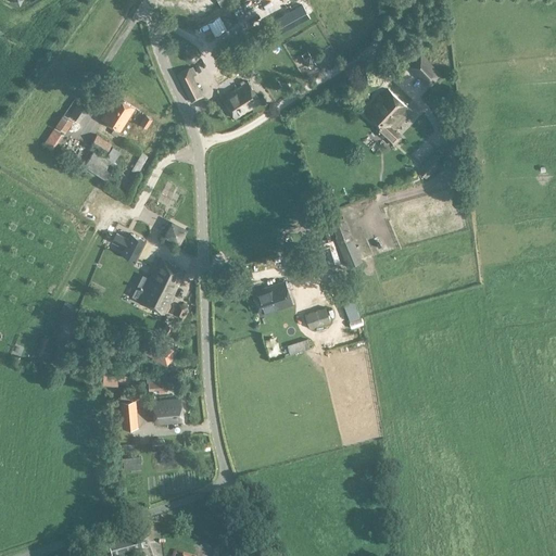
[(211,33),(220,27),(214,16),(205,22),(211,33)]
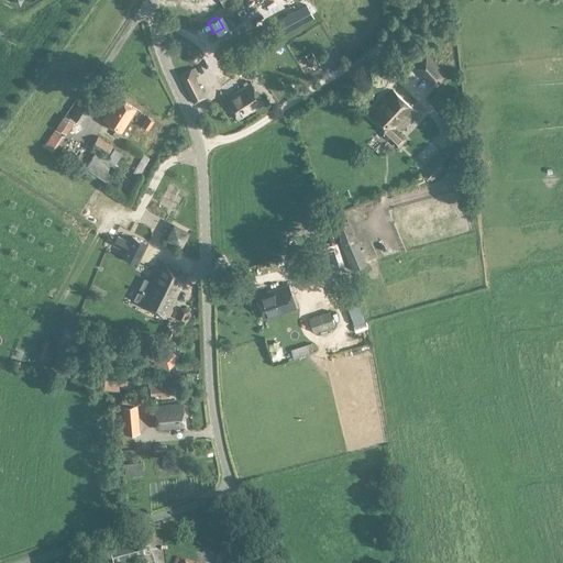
[(255,37),(247,41),(252,50),(277,37),(272,26),(254,34),(255,37)]
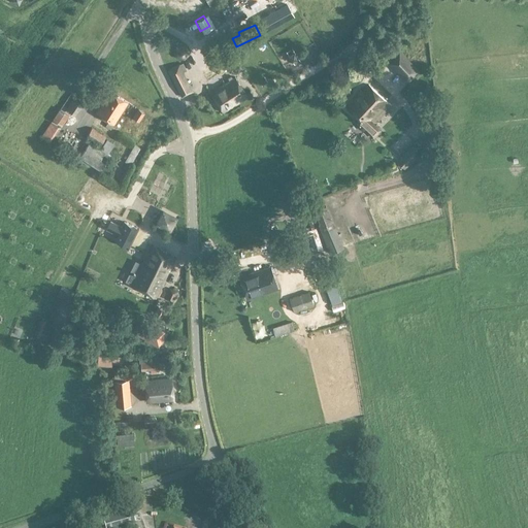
[(225,39),(210,48),(217,59),(231,48),(225,39)]
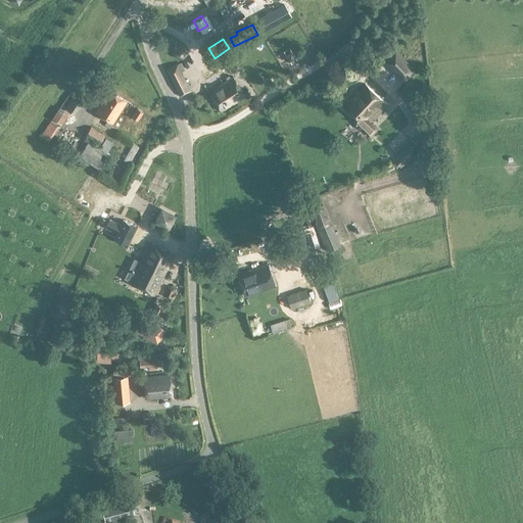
[(182,60),(188,53),(183,44),(173,46),(172,56),(182,60)]
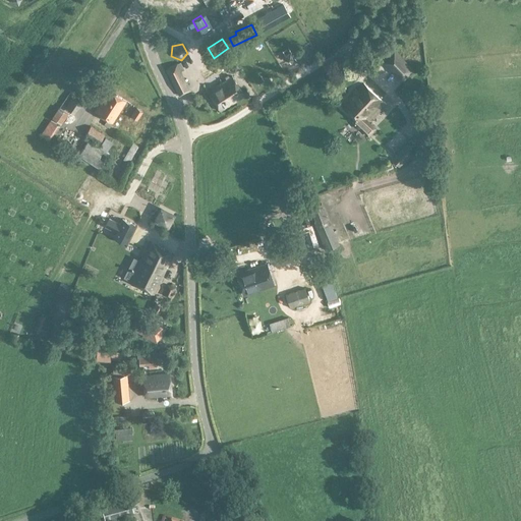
[(290,51),(288,48),(283,51),(288,60),(294,57),(290,51)]
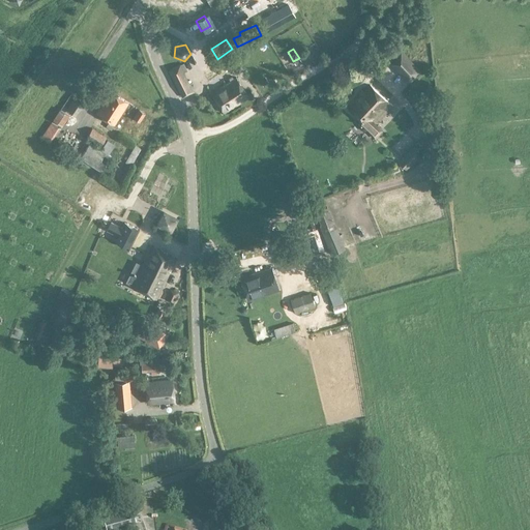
[(401,51),(388,62),(410,83),(421,71),(401,51)]
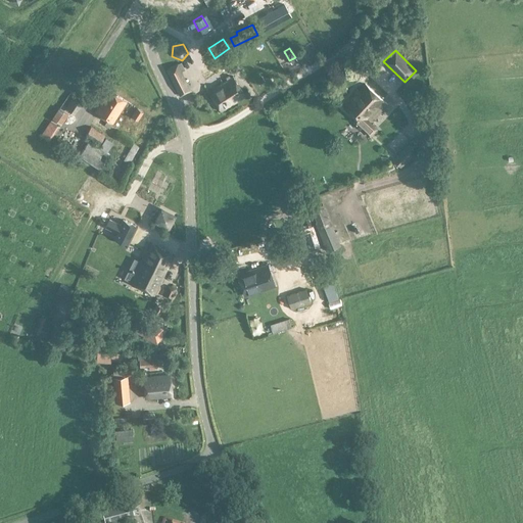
[(217,60),(222,67),(231,61),(226,54),(217,60)]
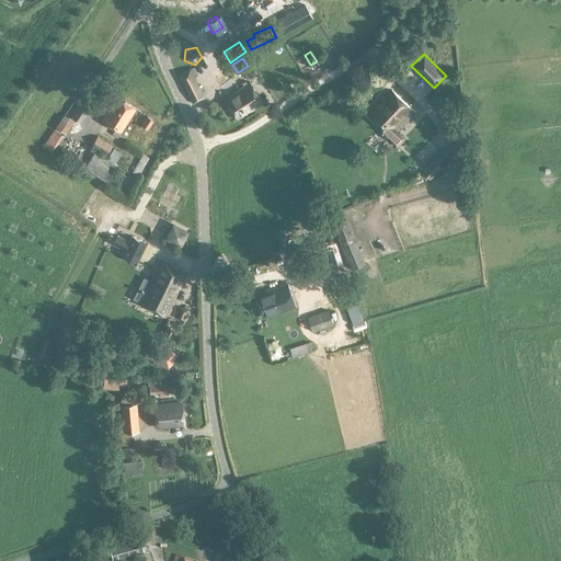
[(191,69),(178,73),(193,103),(193,104),(194,103),(205,98),(194,77),(197,75),(194,68),(191,69)]
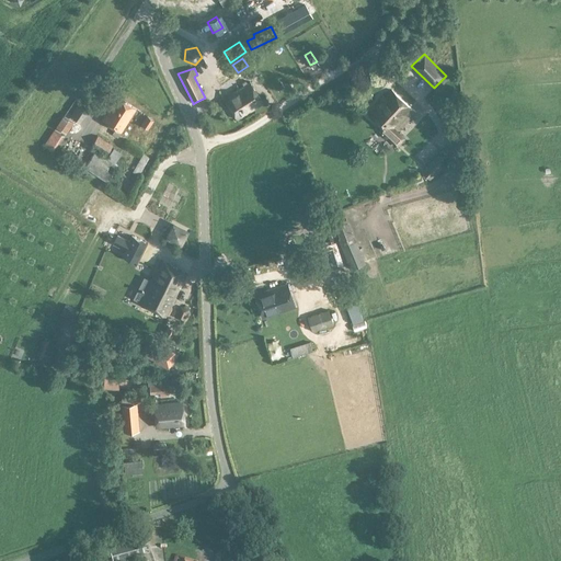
[(238,119),(263,102),(261,99),(250,82),(225,99),(238,119)]
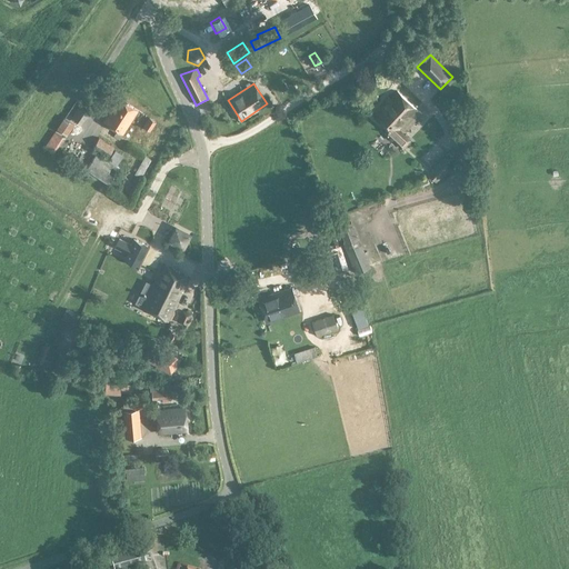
[(373,117),(386,128),(382,131),(402,149),(411,140),(399,129),(417,110),(397,91),(373,117)]
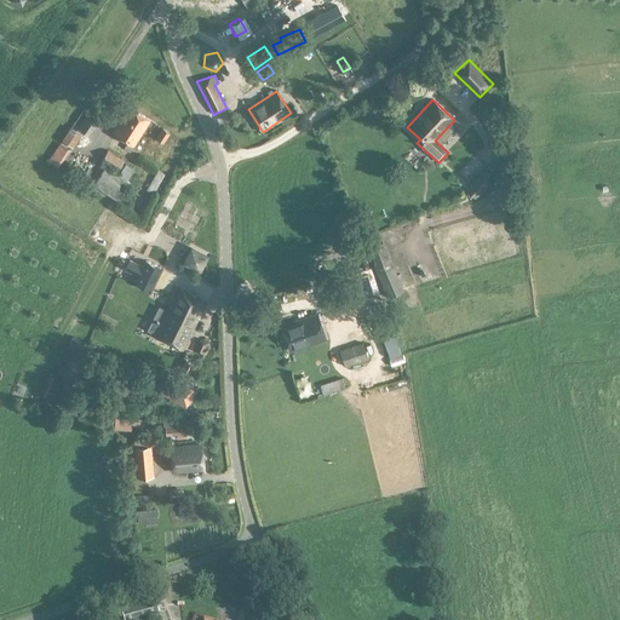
[(85,107),(70,127),(75,131),(79,126),(87,133),(102,113),(92,105),(90,109),(85,107)]
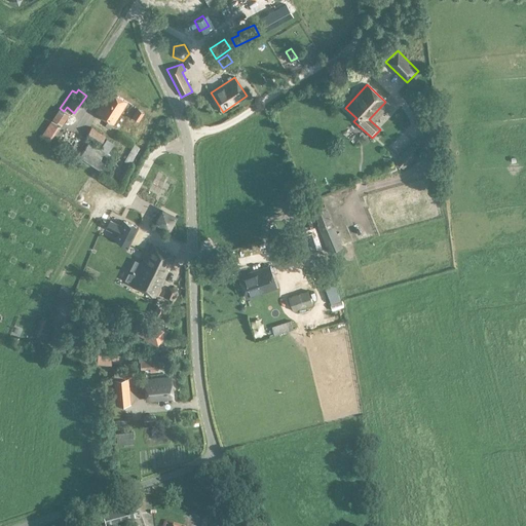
[(110,129),(113,124),(127,102),(110,90),(96,113),(108,121),(105,125),(110,129)]
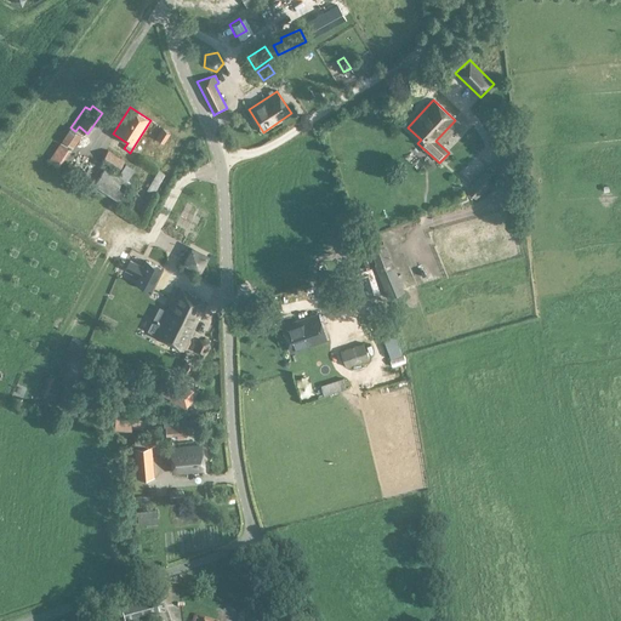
[(157,138),(164,143),(171,134),(163,129),(157,138)]
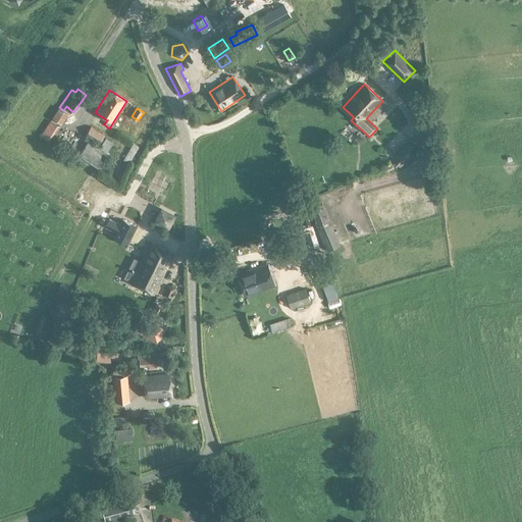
[(59,126),(50,120),(41,135),(50,141),(59,126)]
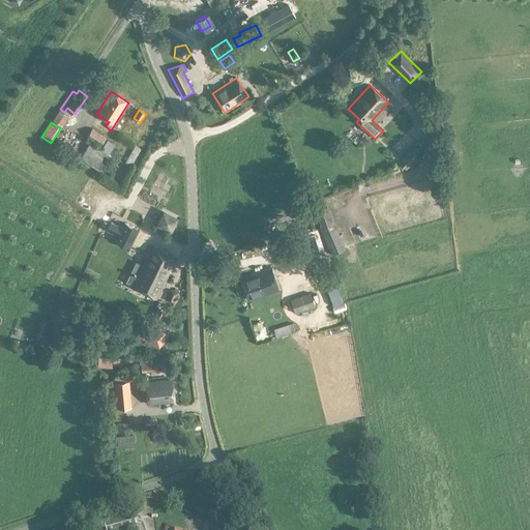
[(86,138),(99,147),(106,138),(92,128),(86,138)]
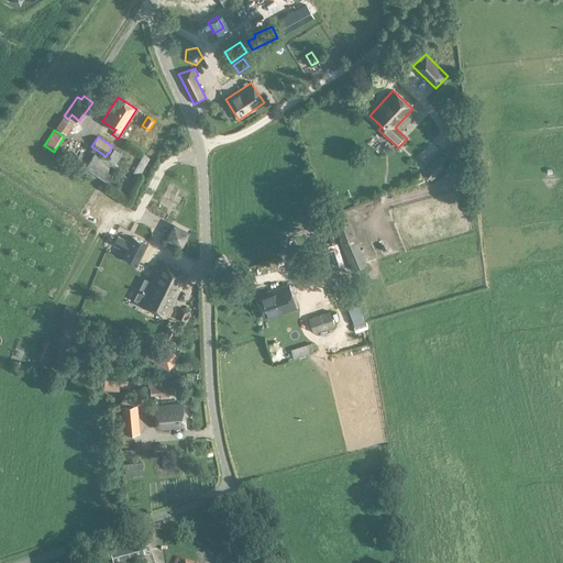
[(119,166),(116,164),(122,154),(113,148),(107,158),(96,151),(85,168),(108,183),(119,166)]
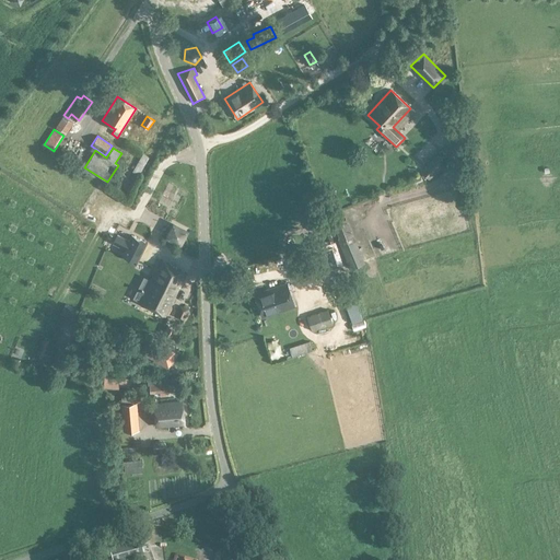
[(149,158),(142,154),(132,171),(139,175),(149,158)]
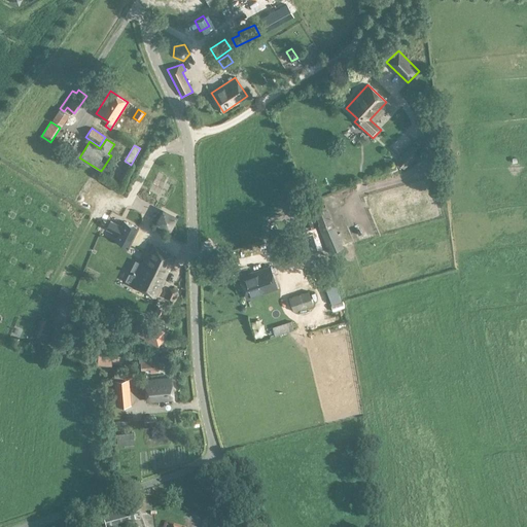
[(410,147),(395,162),(405,169),(418,154),(410,147)]
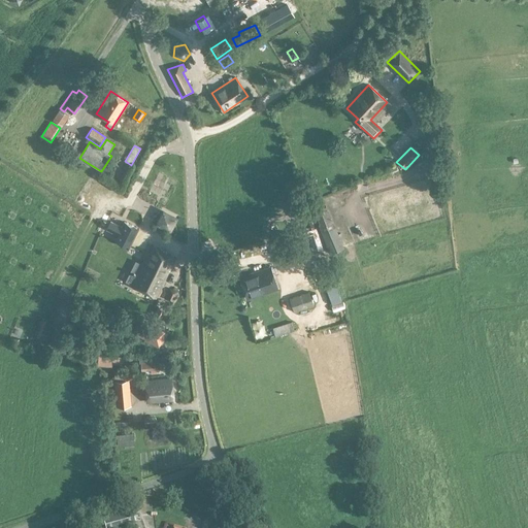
[(327,205),(312,211),(330,254),(344,249),(327,205)]
